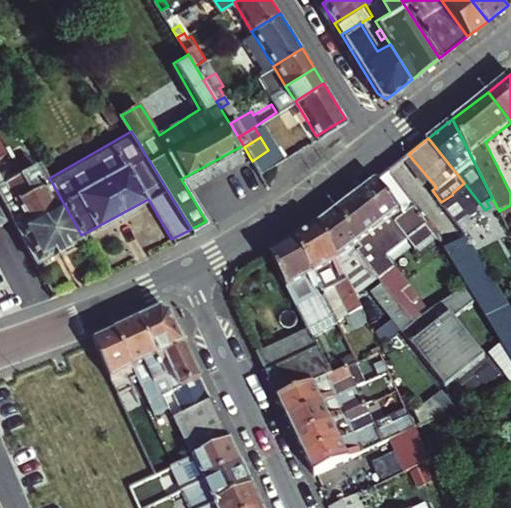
[(43,184),(25,150),(10,158),(59,248),(81,235),(51,181),(43,184)]
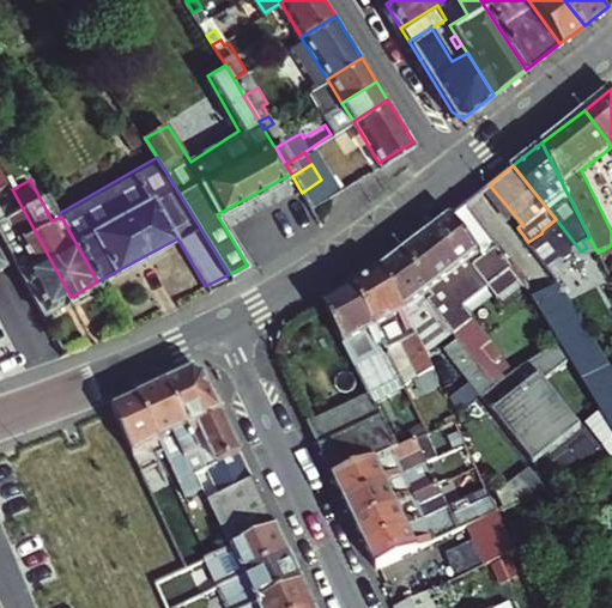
[(310,205),(329,193),(321,180),(302,193),(310,205)]
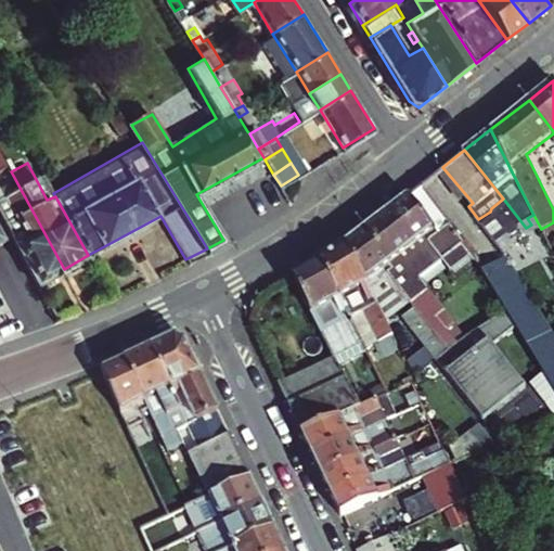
[(0,177),(0,188),(4,195),(0,196),(0,212),(38,283),(64,269),(11,171),(0,177)]
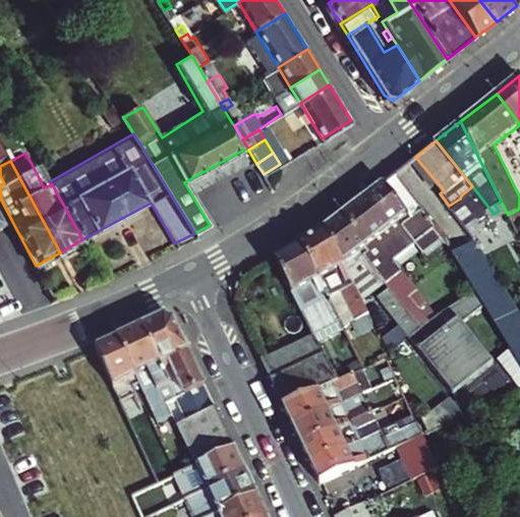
[(325,226),(362,303),(447,241),(440,229),(396,172),(349,208),(325,226)]
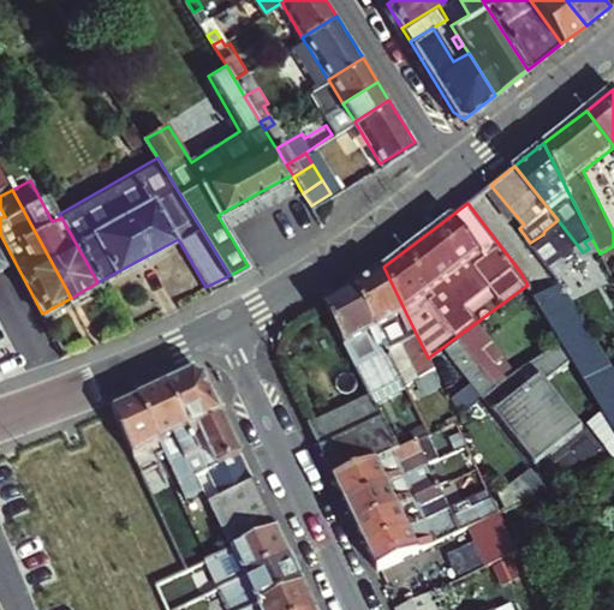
[(428,358),(383,267),(352,283),(403,371),(405,376),(430,362),(428,358)]
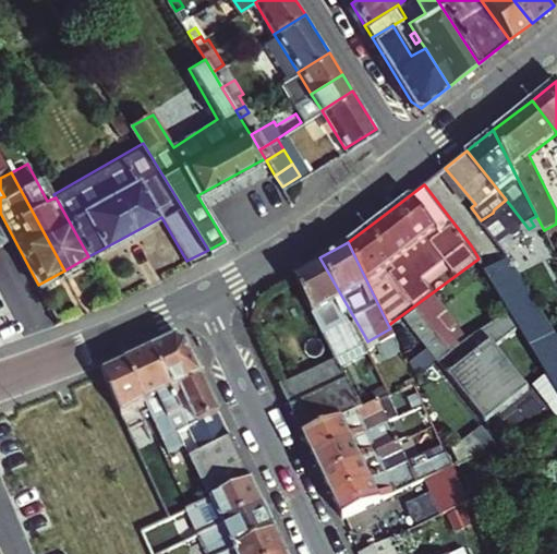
[(365,337),(319,257),(293,273),(336,353),(365,337)]
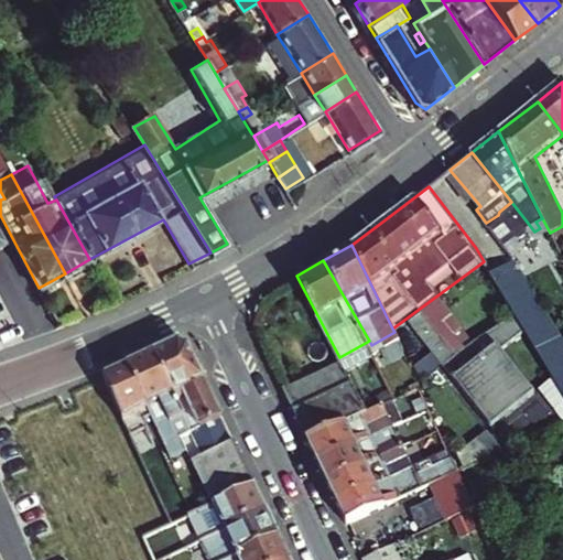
[(562,338),(515,261),(493,276),(562,394),(562,338)]
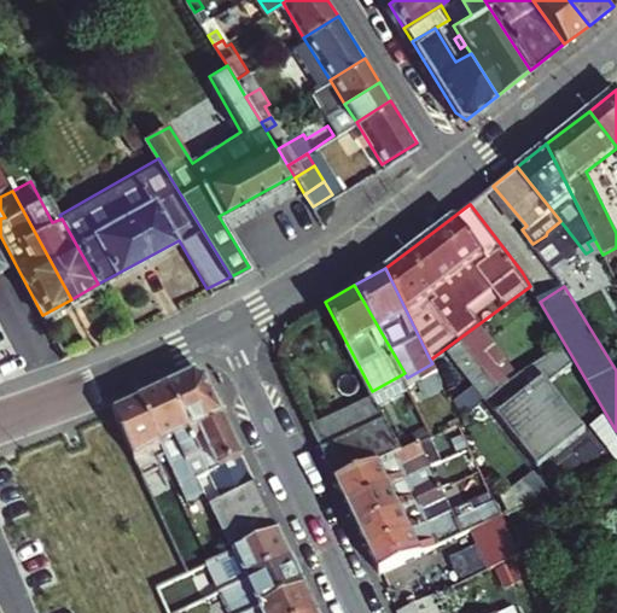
[(466,343),(452,355),(542,470),(591,432),(549,380),(534,393),(524,381),(505,393),(466,343)]
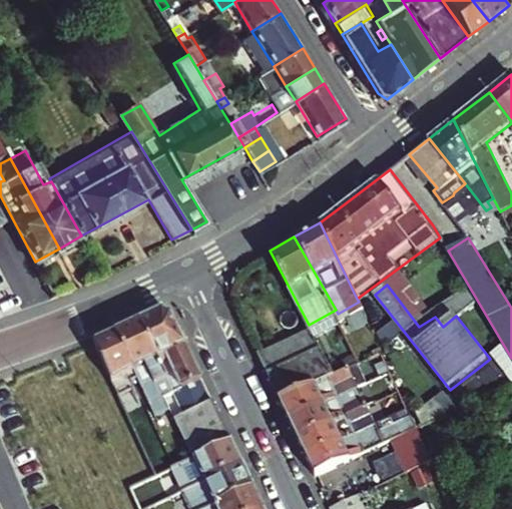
[(154,349),(162,346),(179,382),(200,374),(171,311),(159,307),(138,315),(154,349)]
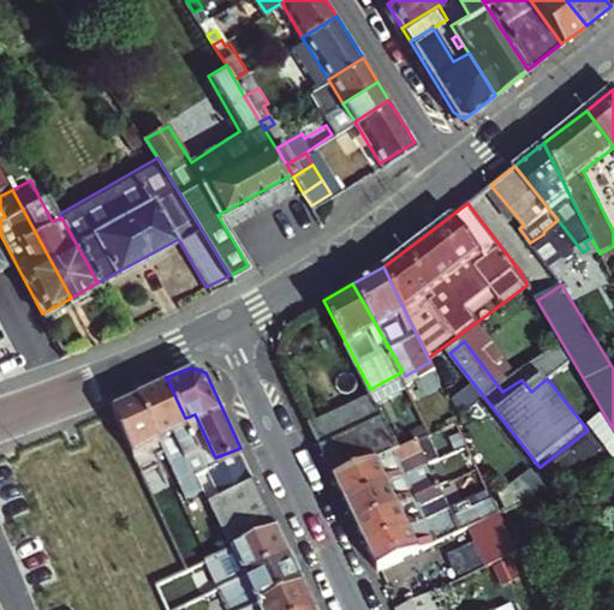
[(185,418),(166,377),(138,387),(178,473),(183,485),(200,479),(194,467),(200,465),(206,462),(185,418)]
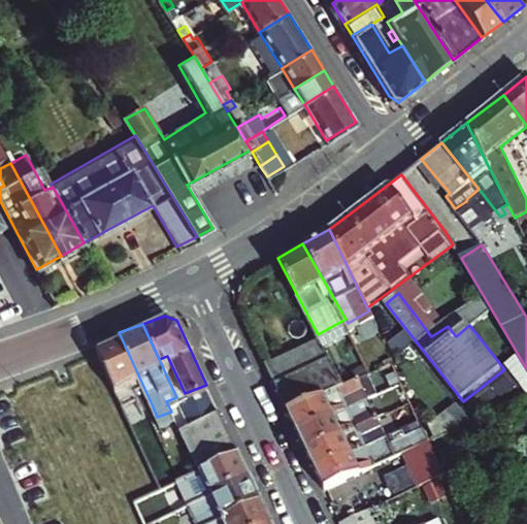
[(153,406),(119,332),(95,341),(112,382),(128,417),(153,406)]
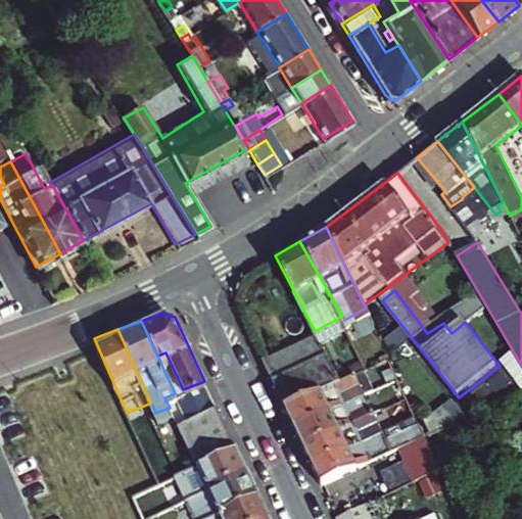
[(315,331),(261,359),(270,378),(325,350),(315,331)]
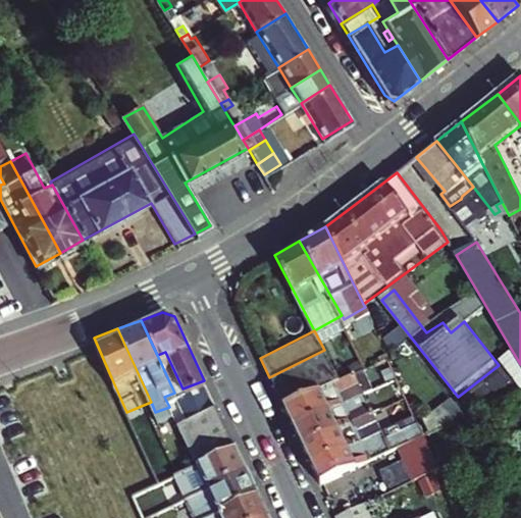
[(340,378),(333,367),(324,350),(269,377),(283,405),(340,378)]
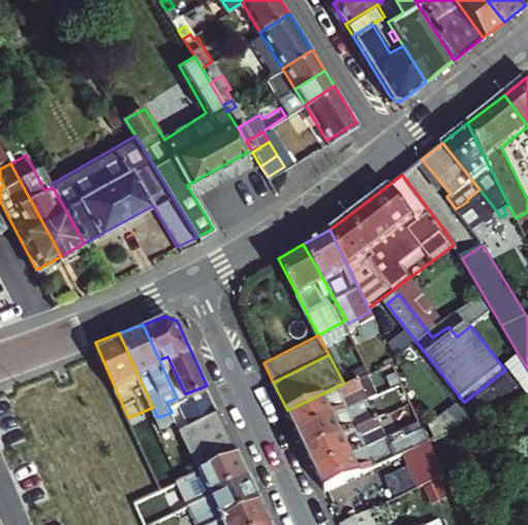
[(368,358),(338,372),(344,383),(369,372),(375,369),(368,358)]
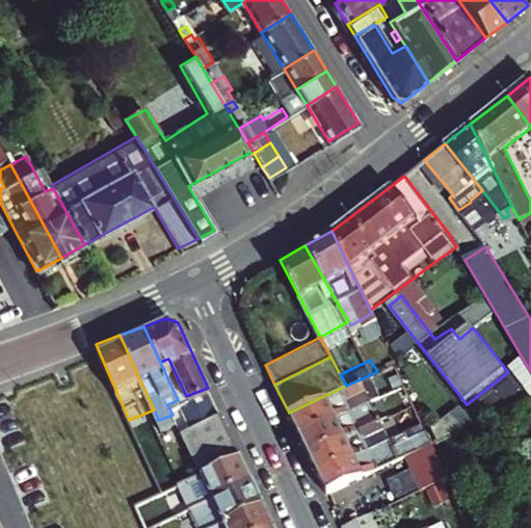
[(376,385),(371,374),(346,386),(289,413),(297,431),(348,407),(344,399),(376,385)]
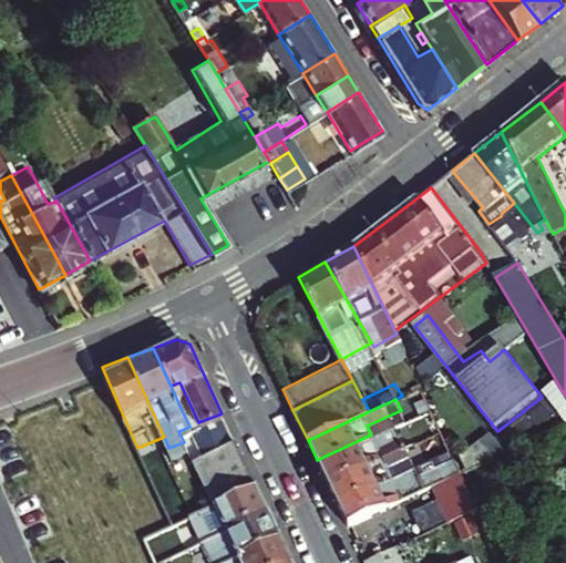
[(199,449),(230,434),(222,413),(198,422),(189,427),(199,449)]
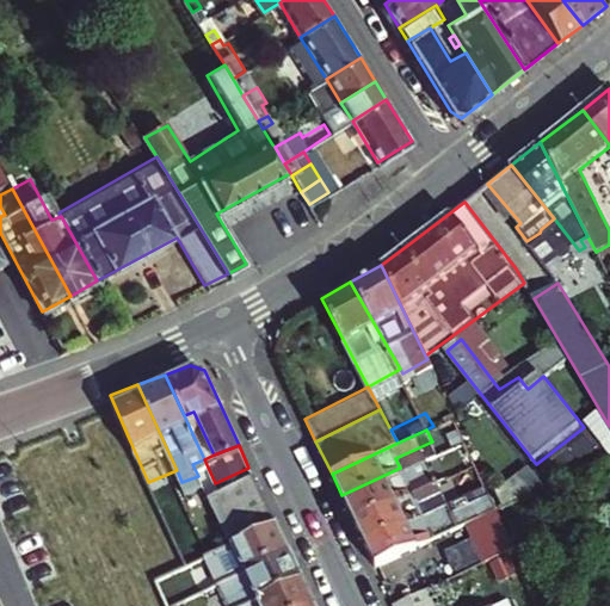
[(436,481),(425,457),(400,468),(342,495),(353,519),(436,481)]
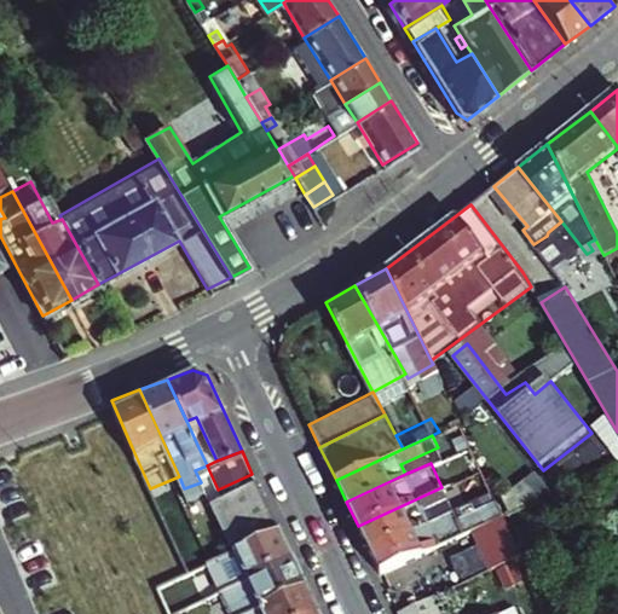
[(207,479),(201,468),(195,470),(201,482),(207,479)]
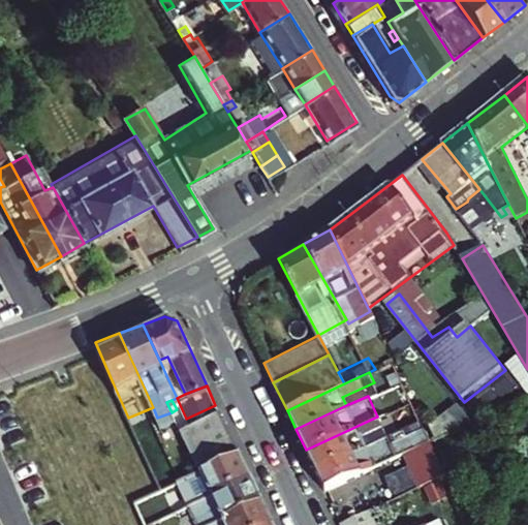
[(196,465),(236,448),(215,405),(186,419),(176,423),(196,465)]
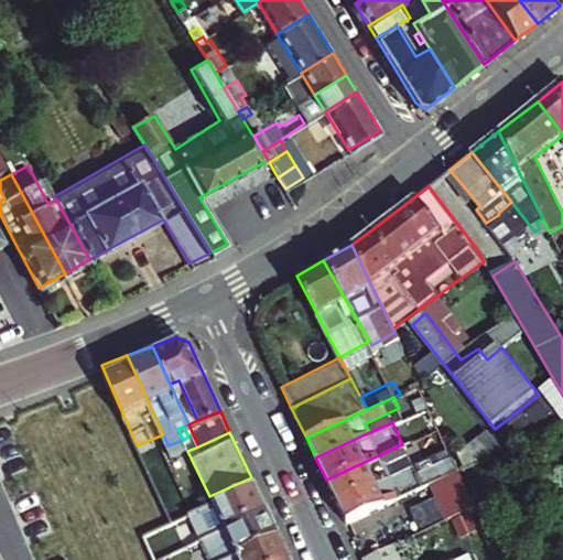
[(385,464),(407,454),(402,444),(326,480),(336,499),(400,469),(398,464),(387,469),(385,464)]
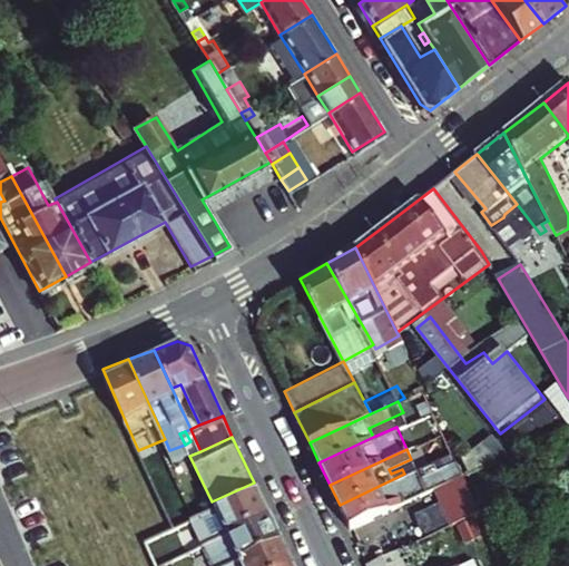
[(417,474),(415,469),(404,474),(340,505),(350,526),(435,486),(460,475),(454,461),(398,488),(396,484),(417,474)]
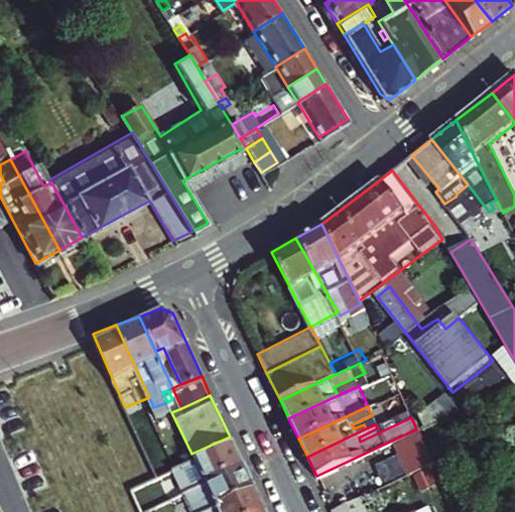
[(417,428),(416,429),(394,439),(409,471),(431,461),(417,428)]
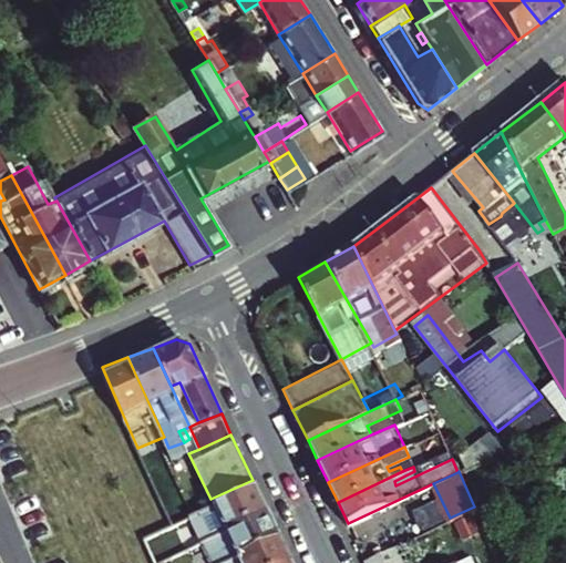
[(201,533),(264,505),(253,480),(211,499),(189,508),(201,533)]
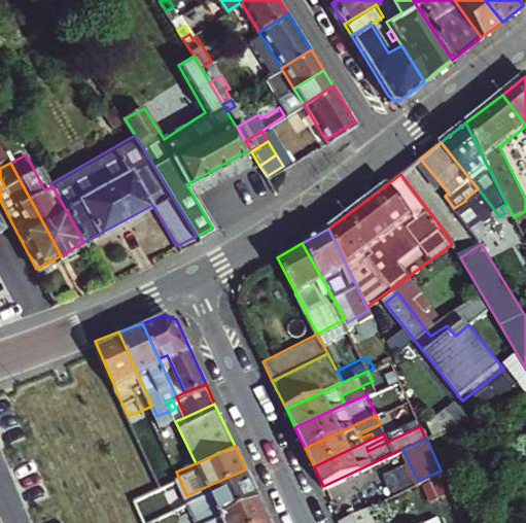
[(219,512),(256,494),(245,469),(186,495),(174,500),(179,512),(191,506),(194,510),(201,507),(214,500),(219,512)]
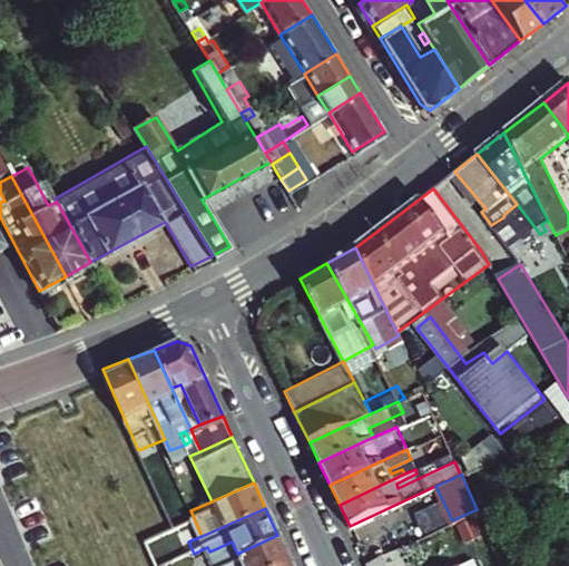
[(274,565),(288,559),(277,535),(237,554),(223,560),(215,564),(216,565),(274,565)]
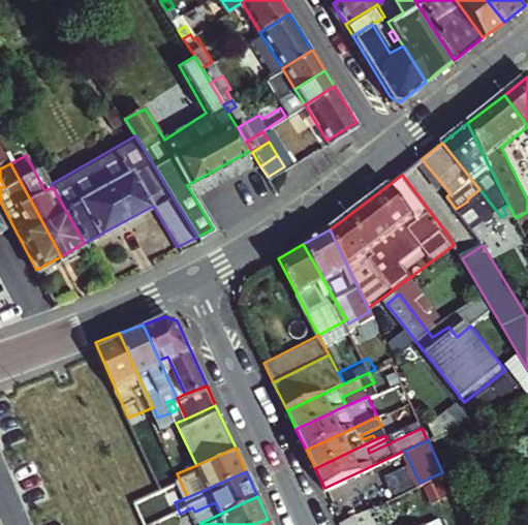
[(220,514),(215,502),(202,508),(207,520),(220,514)]
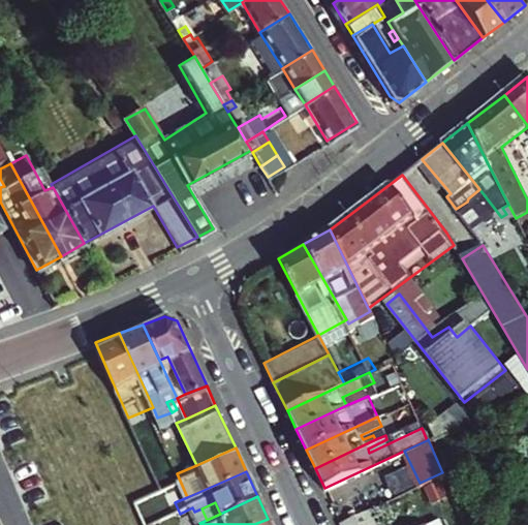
[(342,524),(365,524),(376,520),(370,506),(340,520),(342,524)]
